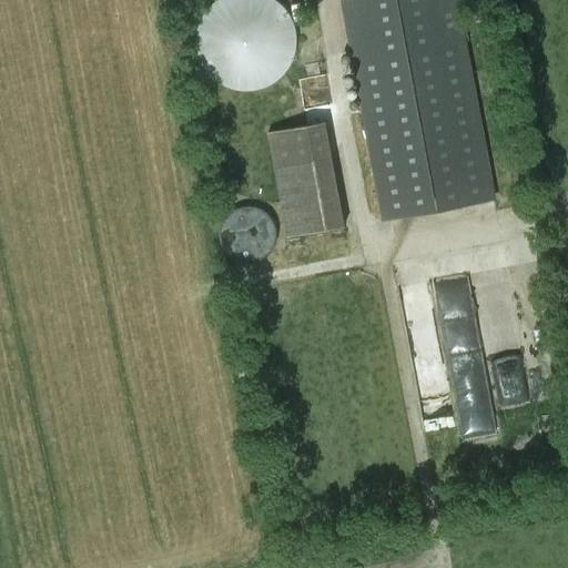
[(286,83),(298,0),(297,0),(227,0),(217,72),(286,83)]
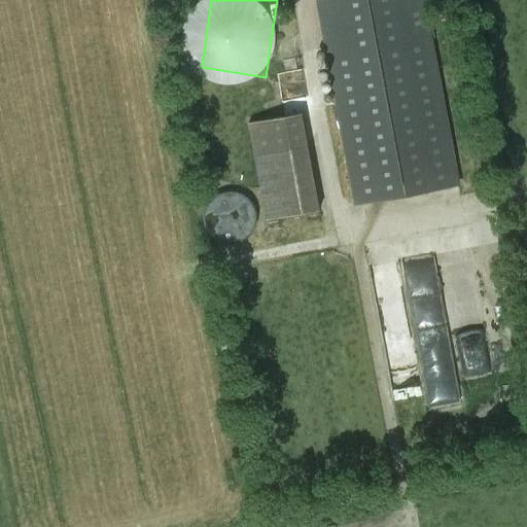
[(316,0),(355,205),(461,184),(425,0),(316,0)]
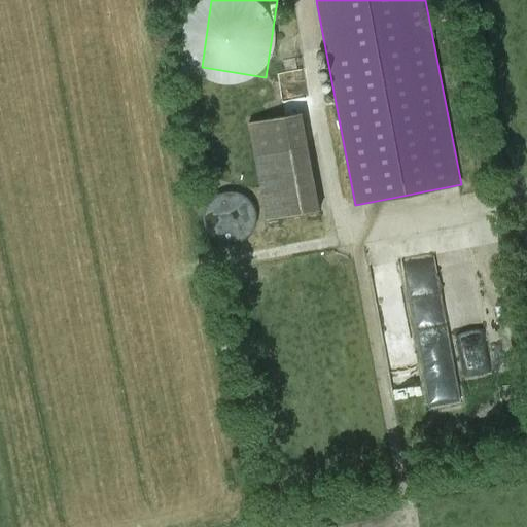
[(267,218),(321,209),(309,145),(303,113),(249,124),(255,154),(267,218)]
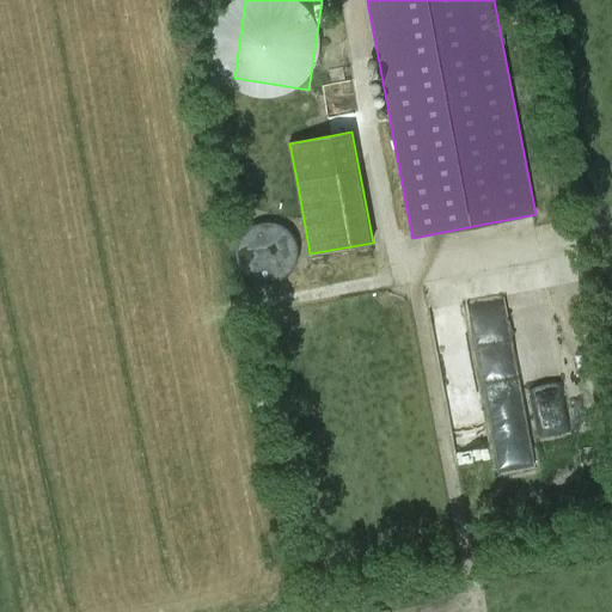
[(568,395),(563,396),(542,268),(514,273),(539,421),(571,416),(568,395)]
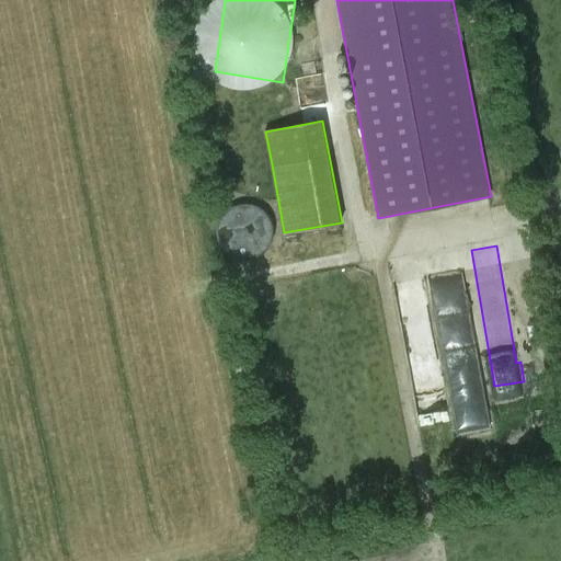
[(459,431),(495,424),(466,270),(402,282),(414,344),(442,340),(459,431)]
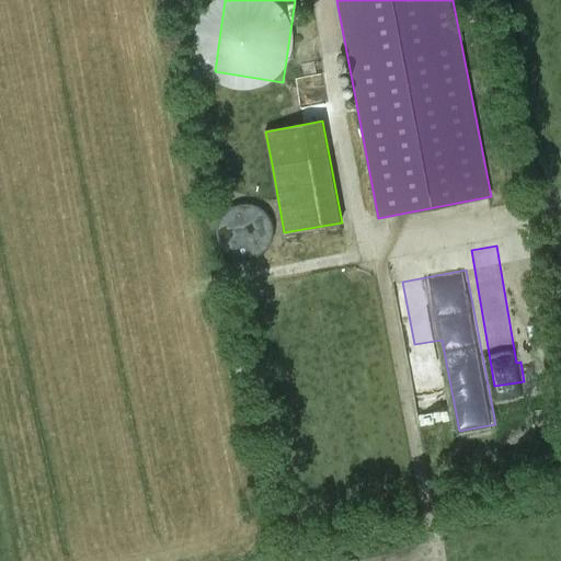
[(553,395),(552,343),(523,344),(525,396),(553,395)]
